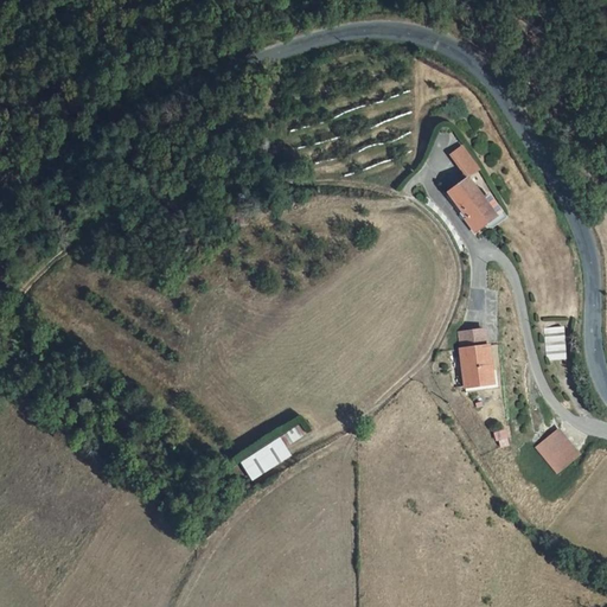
[(466,178),(478,168),(458,142),(446,152),(466,178)]
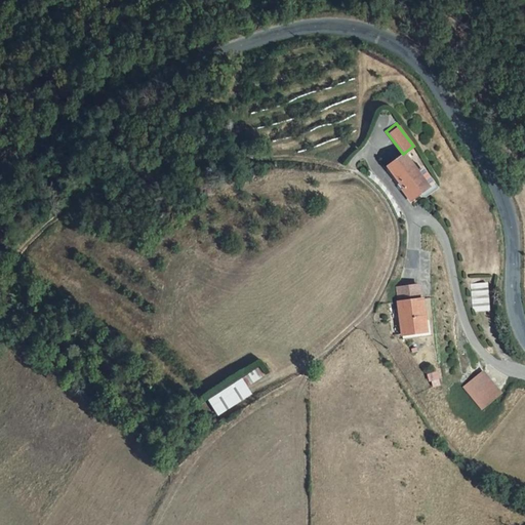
[(423,175),(420,178),(405,159),(391,170),(407,193),(406,194),(412,203),(433,188),(423,175)]
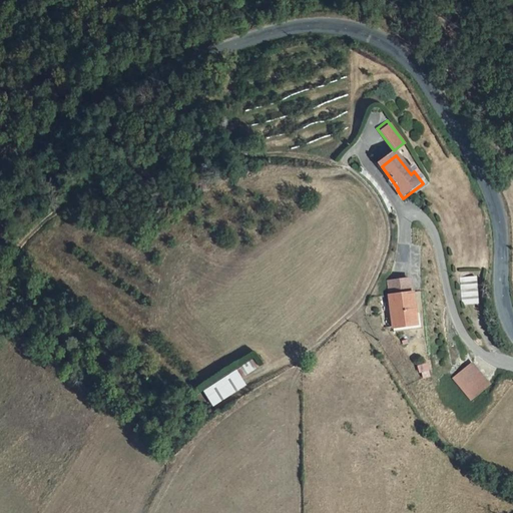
[(389,282),(390,295),(412,292),(410,279),(389,282)]
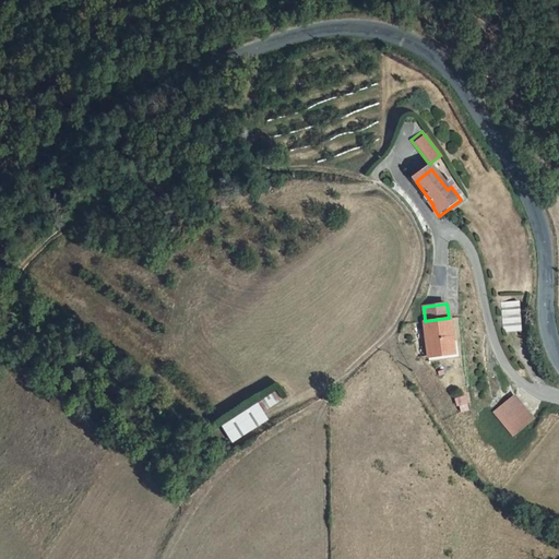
[(429,356),(455,353),(450,318),(449,318),(425,321),(424,321),(429,356)]
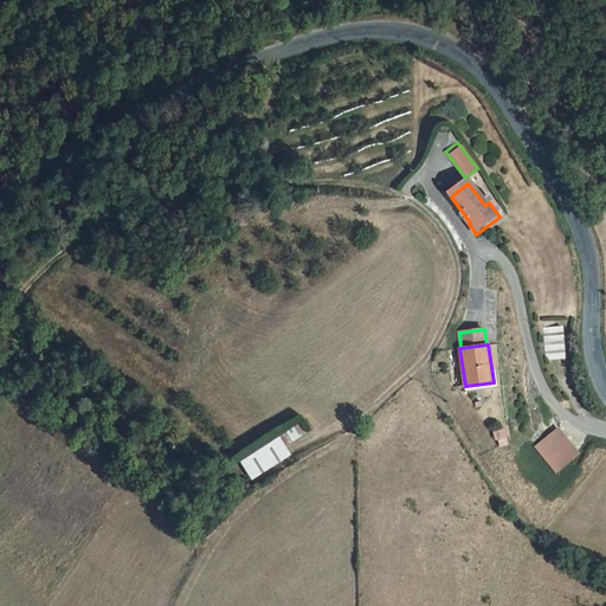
[(559,475),(581,457),(560,433),(539,451),(559,475)]
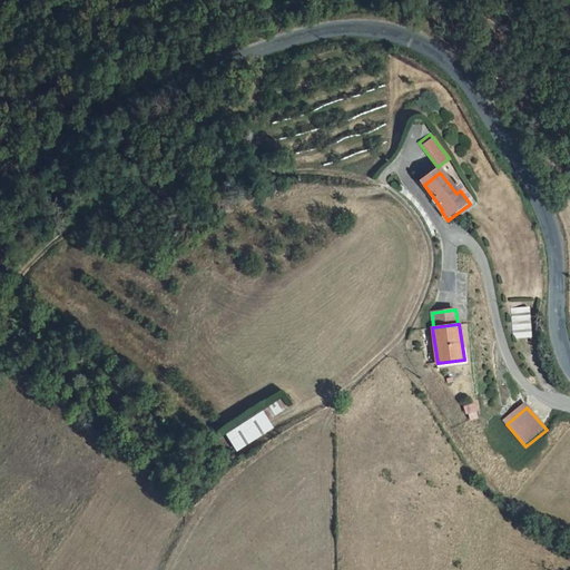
[(227,430),(236,448),(275,431),(267,412),(227,430)]
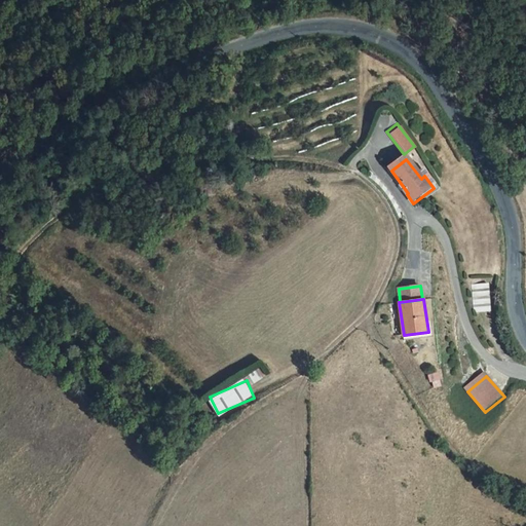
All buildings are outlined.
